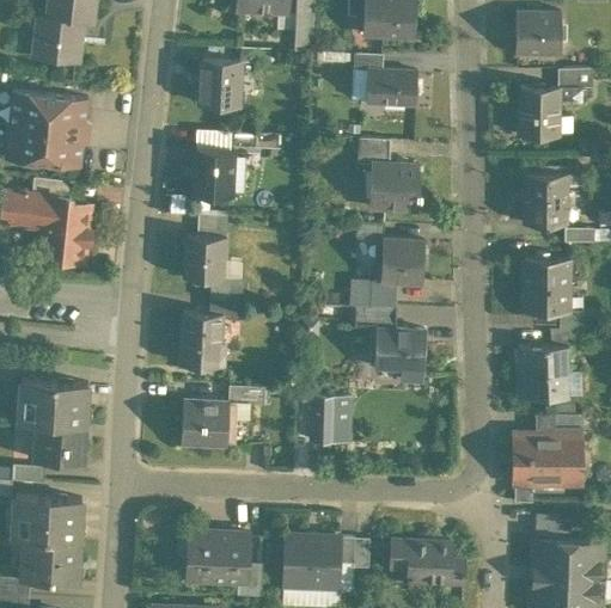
[(49,0),(48,17),(38,16),(36,40),(46,41),(43,59),(78,62),(83,22),(92,23),(95,0),(49,0)]
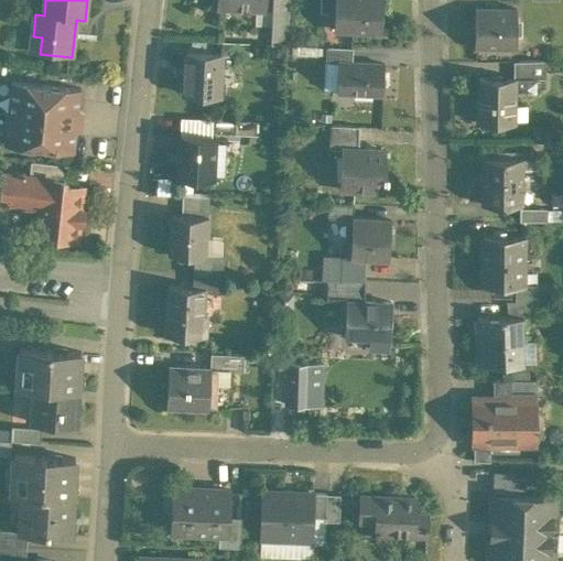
[(267,0),(223,0),(223,9),(267,11),(267,0)]
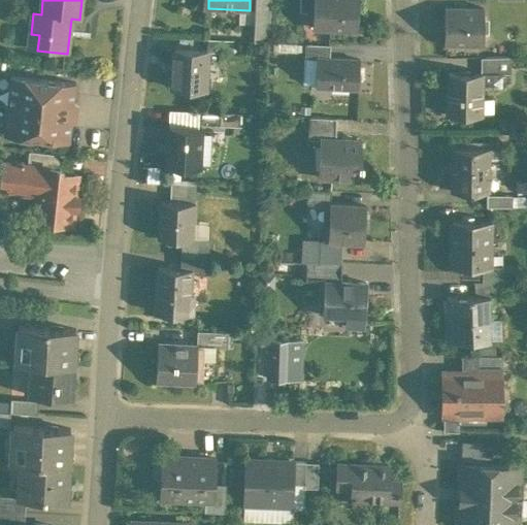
[(300,0),(300,14),(314,14),(314,0),(300,0)]
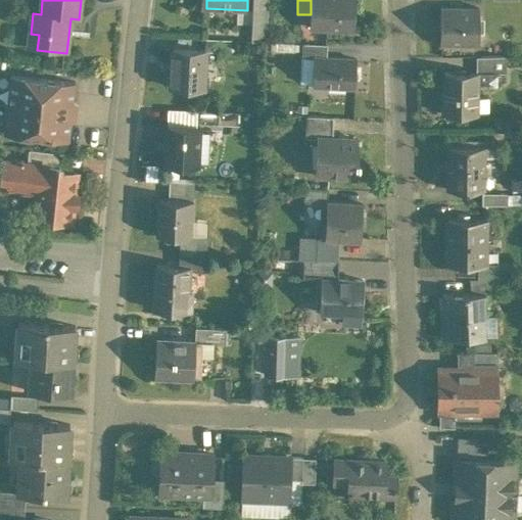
[(311,0),(311,14),(311,29),(356,31),(356,0),(311,0)]
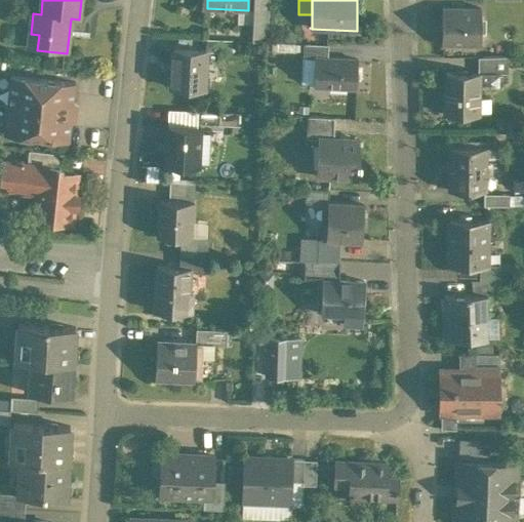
[(480,12),(443,12),(442,46),(460,46),(460,44),(479,44),(480,12)]
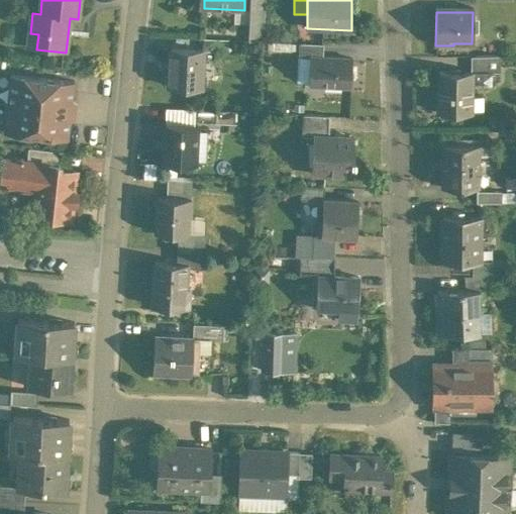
[(228,41),(204,40),(203,52),(203,53),(228,55),(228,41)]
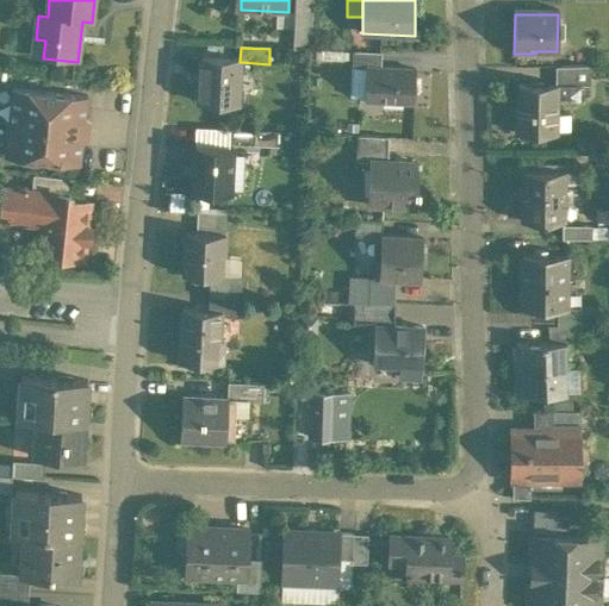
[(383,54),(355,52),(354,69),(366,69),(366,68),(381,69),(383,54)]
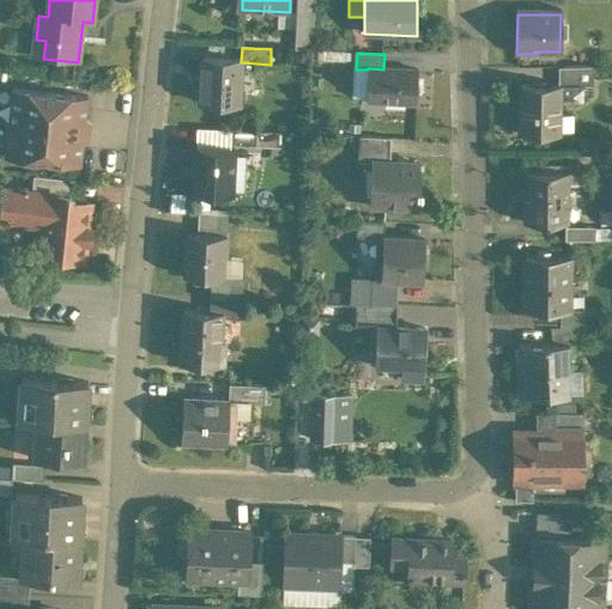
[(241,61),(204,60),(201,104),(240,107),(241,62),(241,61)]
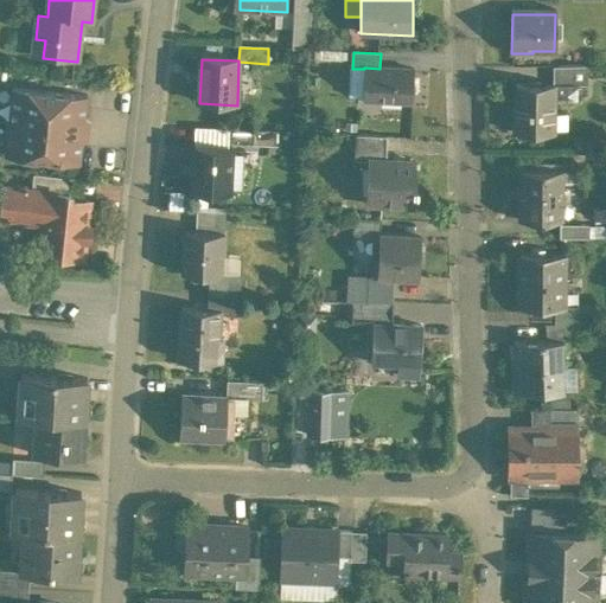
[(380,69),(364,68),(364,69),(352,69),(351,97),(363,98),(363,101),(413,103),(415,71),(380,69)]
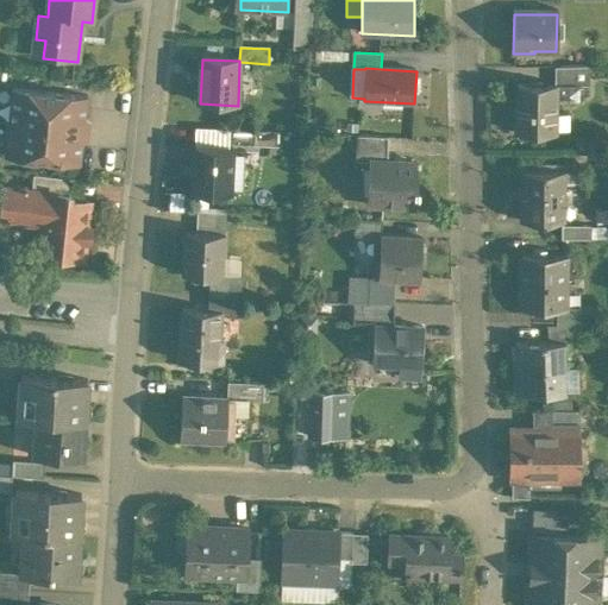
[(588,68),(556,69),(556,87),(557,87),(557,88),(588,88),(588,68)]
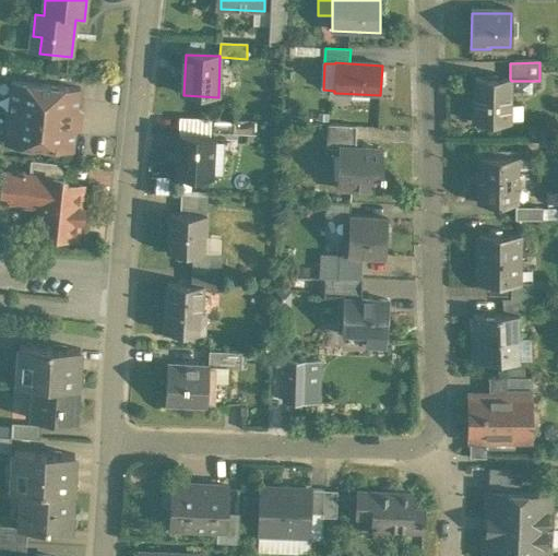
[(510,80),(475,79),(474,122),(510,123),(511,81),(511,80),(510,80)]
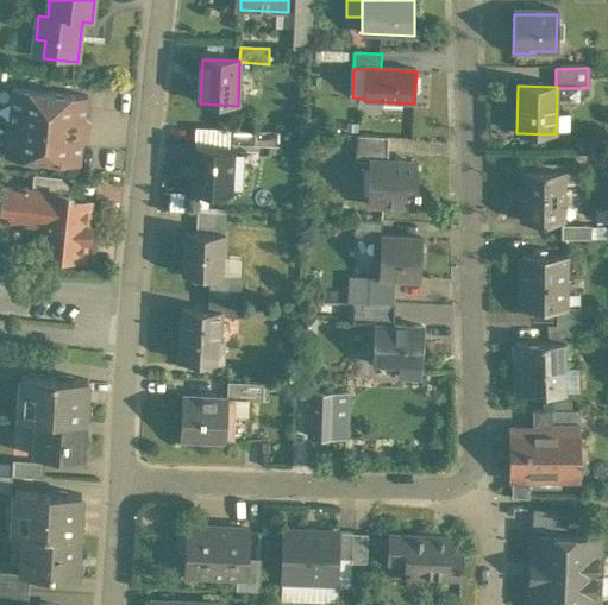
[(88,98),(13,89),(5,157),(81,165),(88,98)]
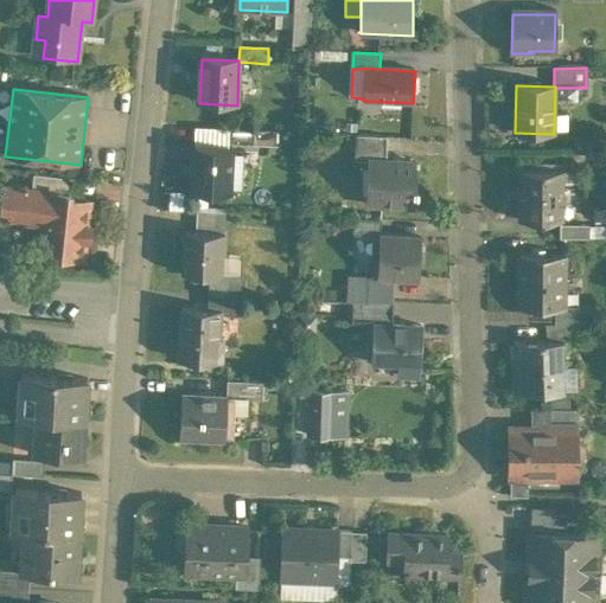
[(387,138),(358,136),(357,162),(368,162),(368,161),(386,162),(387,138)]
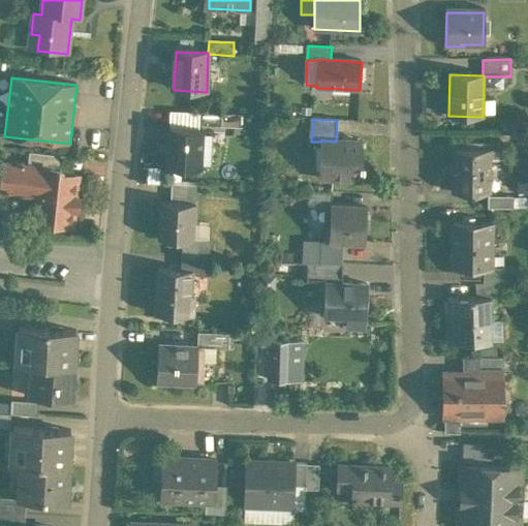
[(203,130),(169,129),(168,167),(200,169),(203,130)]
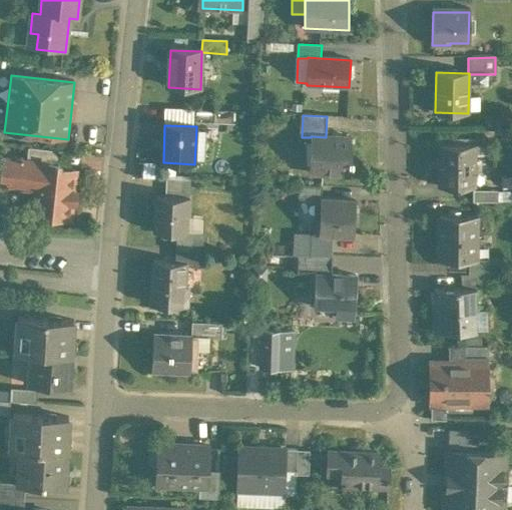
[(326,137),(311,136),(311,137),(310,173),(350,175),(351,164),(353,164),(353,157),(351,157),(352,138),(326,137)]
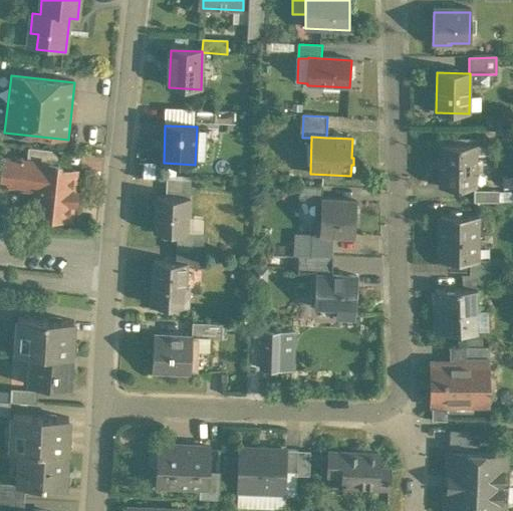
[(476,146),(441,146),(441,188),(476,188),(476,146)]
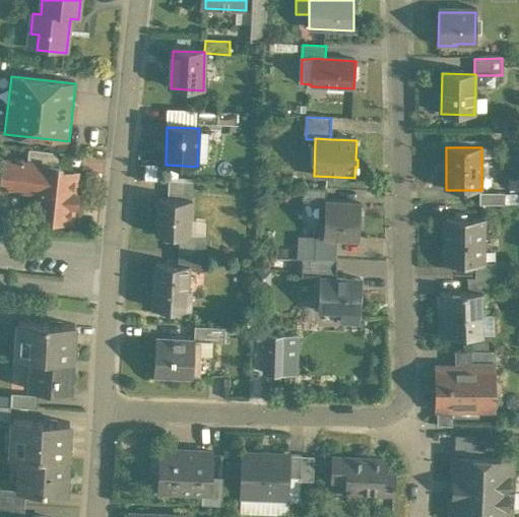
[(53,153),(29,150),(27,165),(52,167),(53,153)]
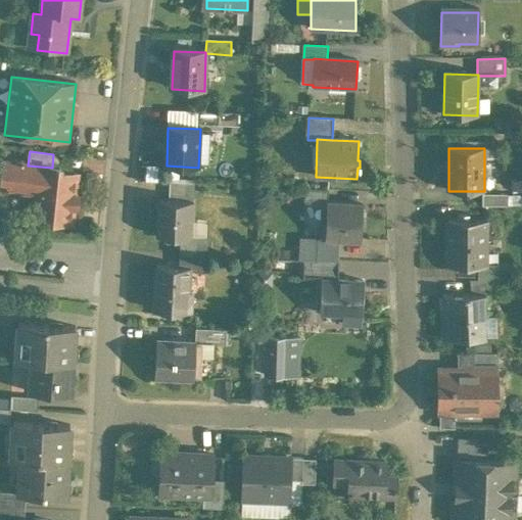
[(59,174),(52,168),(28,166),(4,162),(2,182),(11,183),(10,191),(37,194),(34,219),(73,224),(78,176),(59,174)]
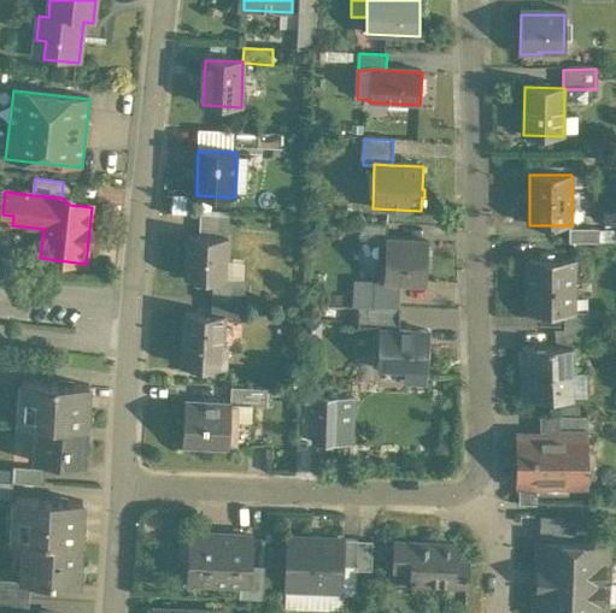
[(230,218),(200,217),(200,231),(217,233),(217,239),(229,239),(230,218)]
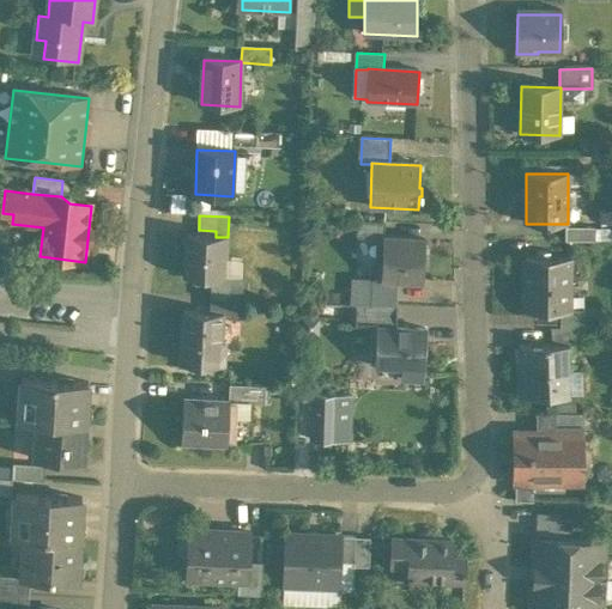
[(386,224),(359,223),(358,238),(383,239),(385,239),(386,224)]
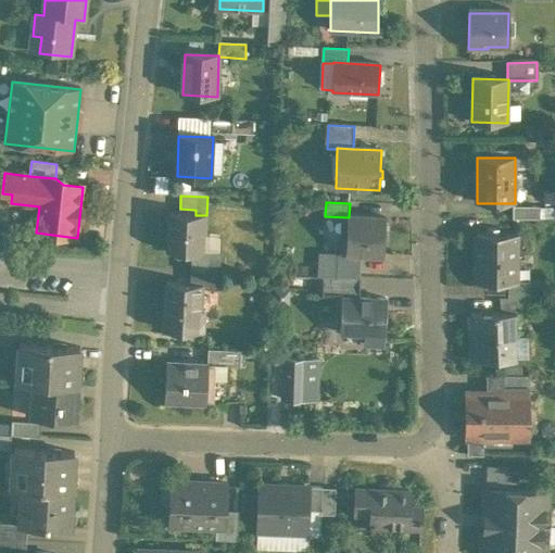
[(539,208),(513,208),(513,221),(539,221),(539,208)]
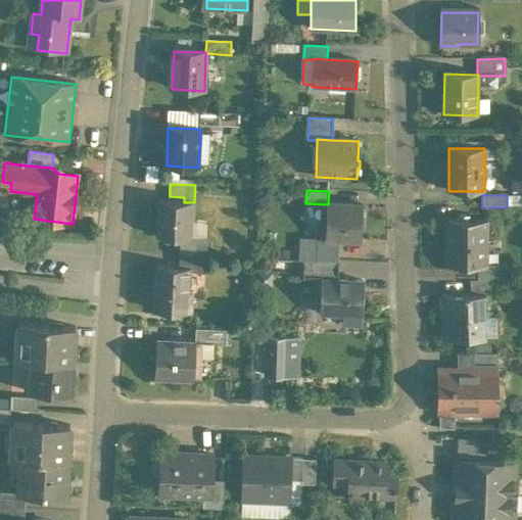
[(184,197),(170,196),(170,201),(160,201),(158,237),(190,238),(191,222),(193,222),(194,202),(184,202),(184,197)]
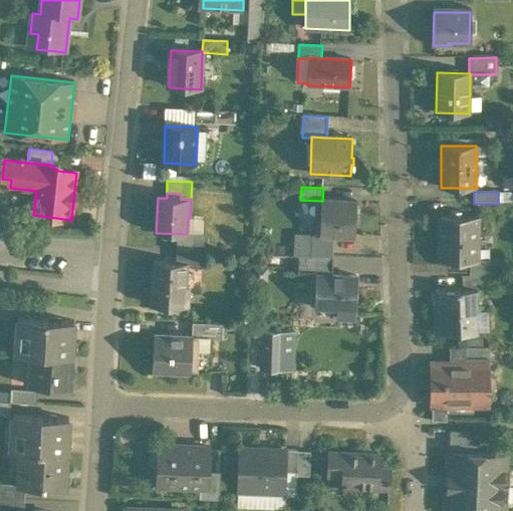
[(322,201),(321,201),(319,236),(333,237),(355,238),(356,202),(322,201)]
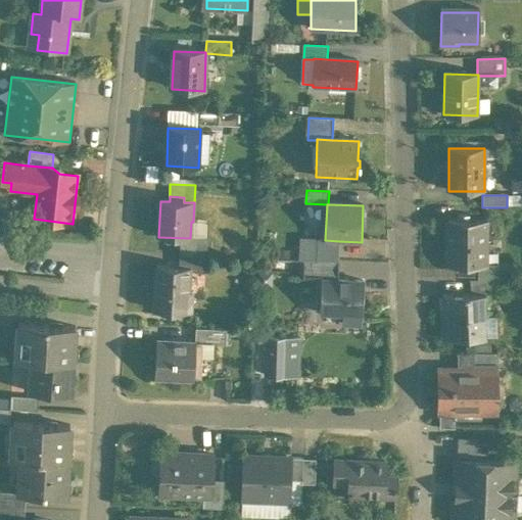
[(485,222),(447,221),(447,266),(479,266),(485,266),(485,222)]
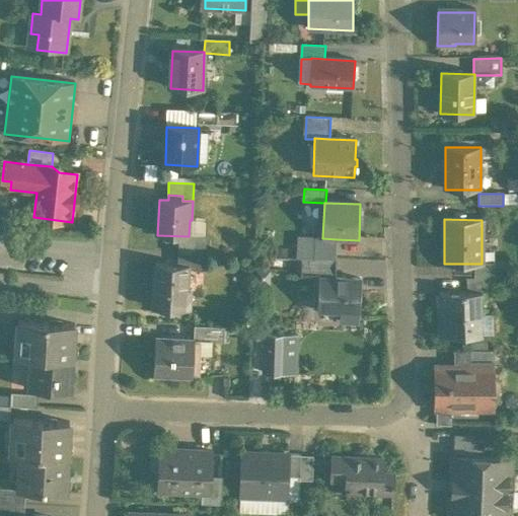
[(322,238),(316,237),(314,260),(314,261),(336,262),(337,239),(322,238)]
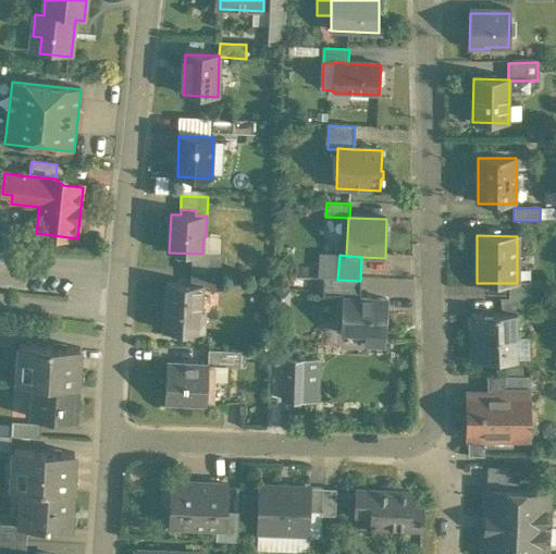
[(360,281),(337,280),(337,279),(336,293),(360,294),(360,281)]
